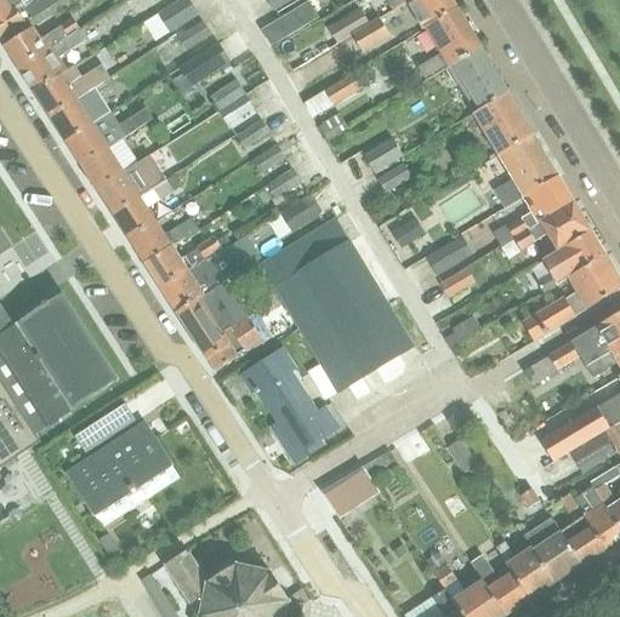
[(0,0),(0,32),(22,18),(13,4),(18,0),(0,0)]
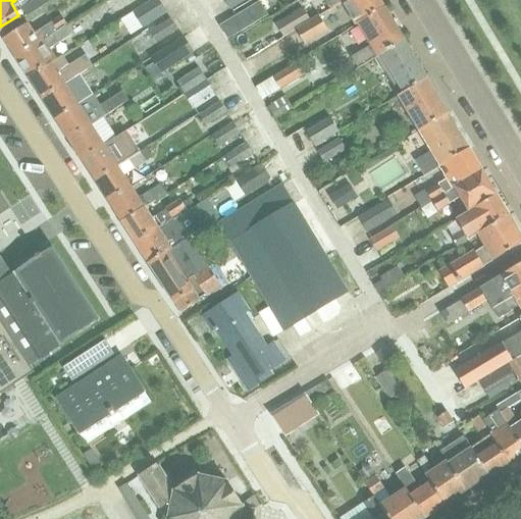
[(27,14),(47,0),(31,0),(21,6),(27,14)]
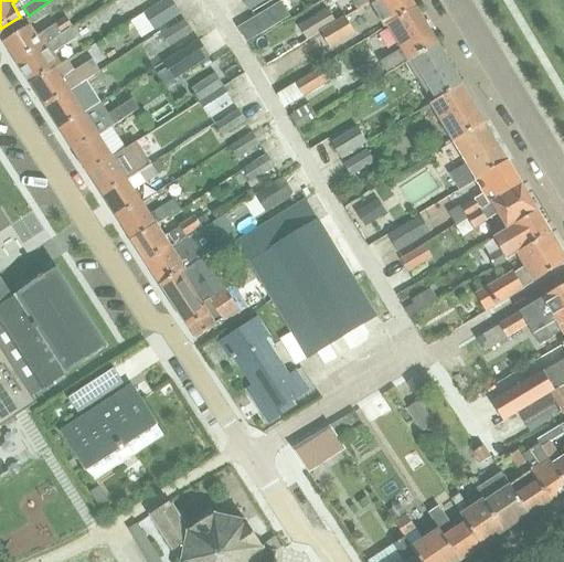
[(179,11),(172,0),(157,0),(141,10),(153,28),(179,11)]
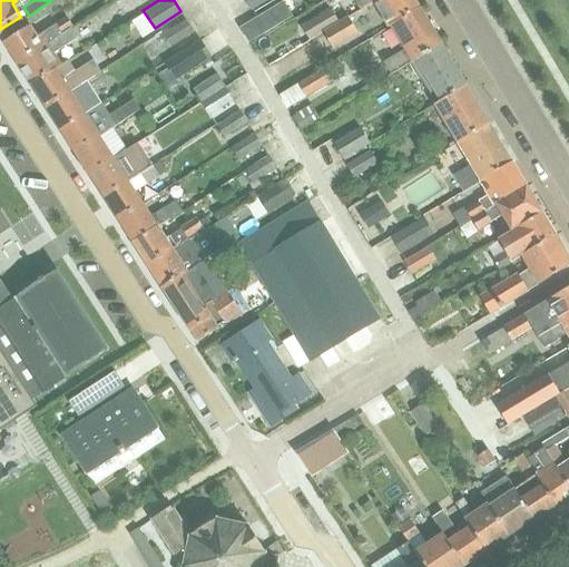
[(373,0),(386,25),(389,23),(390,23),(419,6),(415,0),(373,0)]
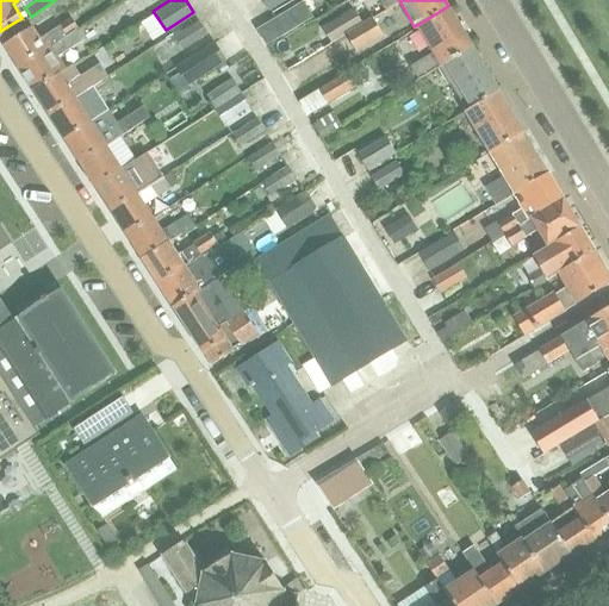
[(283,32),(309,18),(300,5),(296,8),(292,4),(273,14),(283,32)]
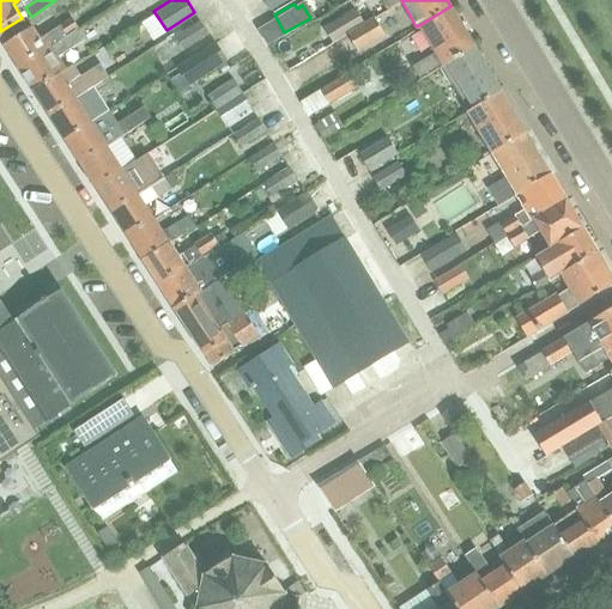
[(355,6),(323,25),(332,40),(346,31),(363,22),(355,6)]
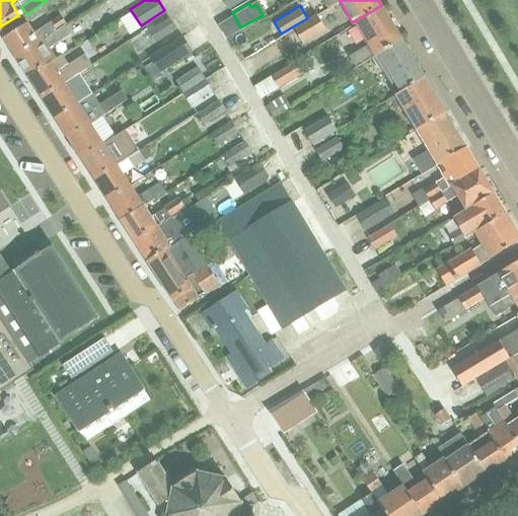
[(349,55),(355,65),(371,56),(400,38),(381,5),(355,21),(368,44),(349,55)]
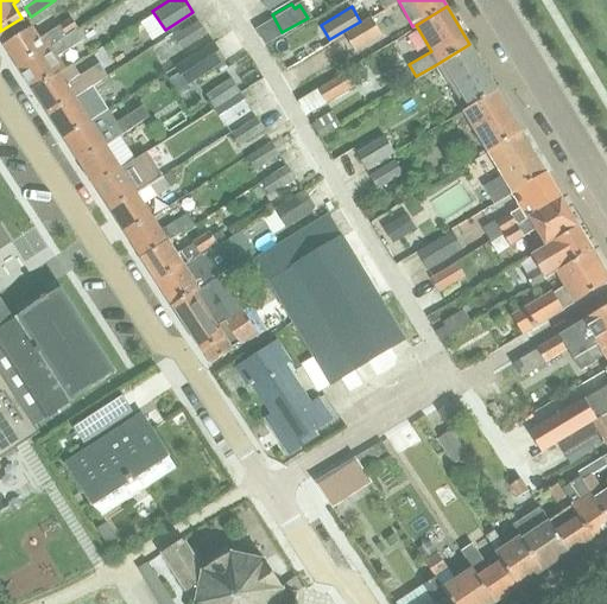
[(17,65),(74,27),(76,26),(70,16),(38,37),(30,24),(2,42),(17,65)]
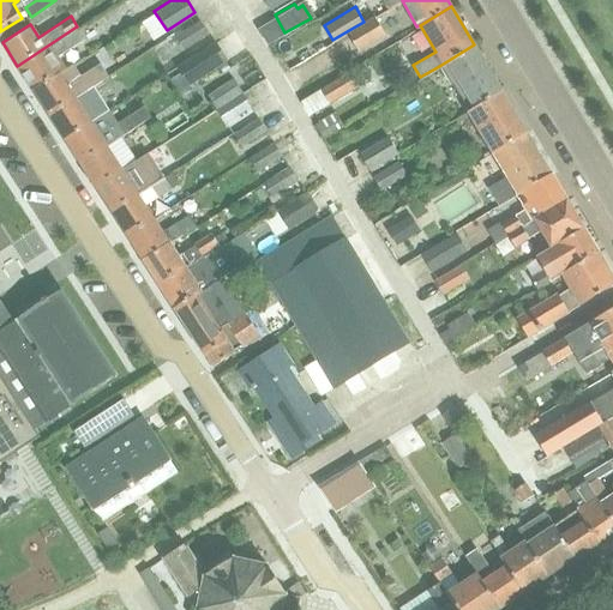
[(364,22),(347,31),(358,49),(385,32),(374,16),(364,22)]
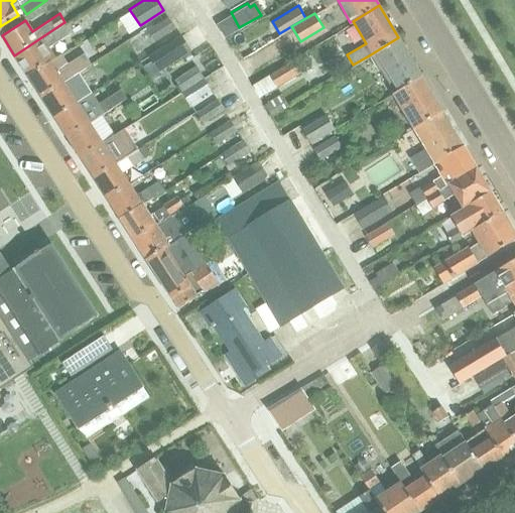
[(174,26),(167,15),(146,28),(153,39),(174,26)]
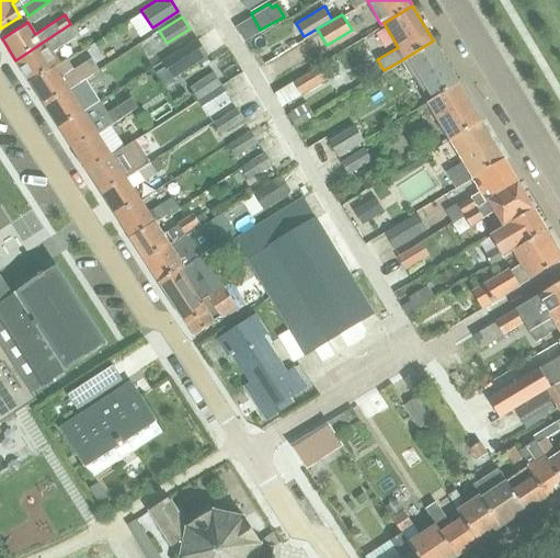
[(68,25),(15,60),(29,81),(58,63),(50,50),(75,35),(68,25)]
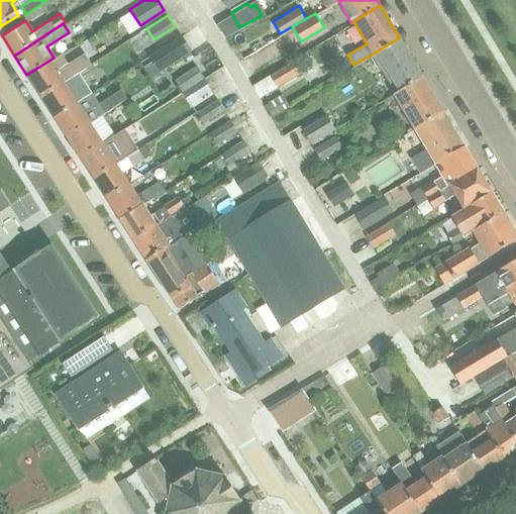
[(160,70),(190,50),(180,34),(149,55),(160,70)]
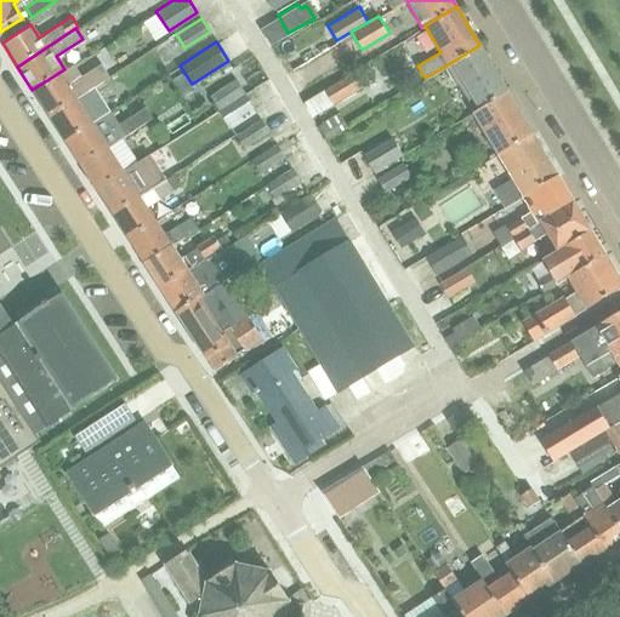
[(479,45),(444,67),(455,85),(458,84),(473,110),(507,90),(479,45)]
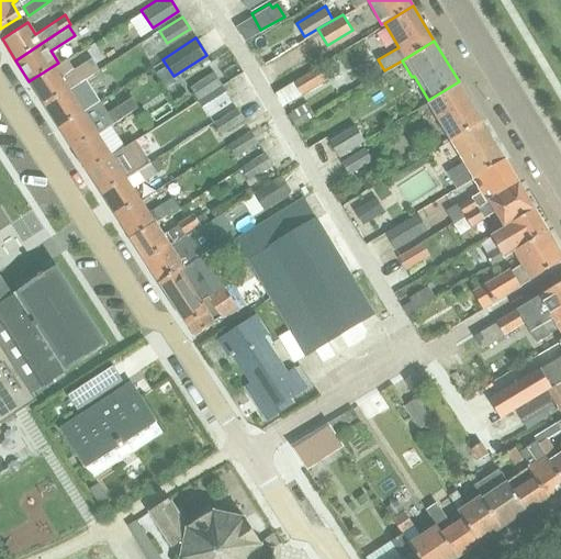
[(66,58),(58,63),(29,81),(44,104),(85,78),(91,74),(98,69),(90,57),(73,68),(66,58)]
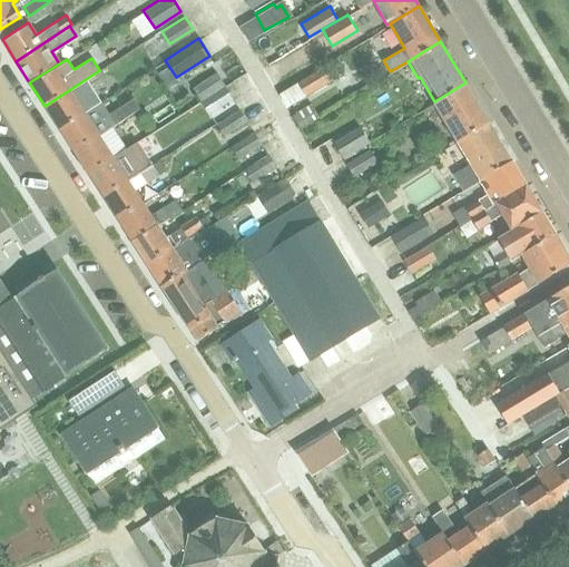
[(305,95),(317,87),(332,78),(323,65),(296,80),(305,95)]
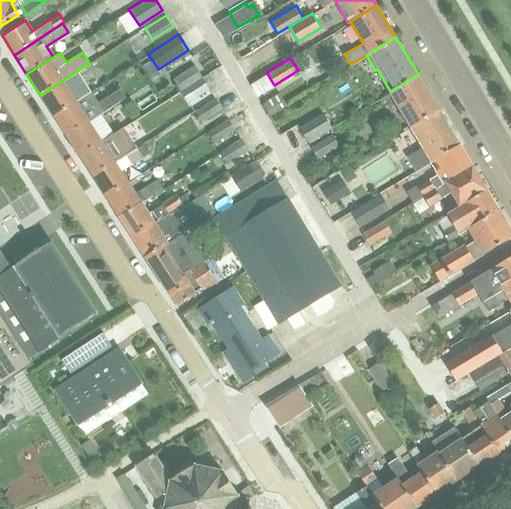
[(179,89),(197,78),(200,76),(193,66),(173,79),(179,89)]
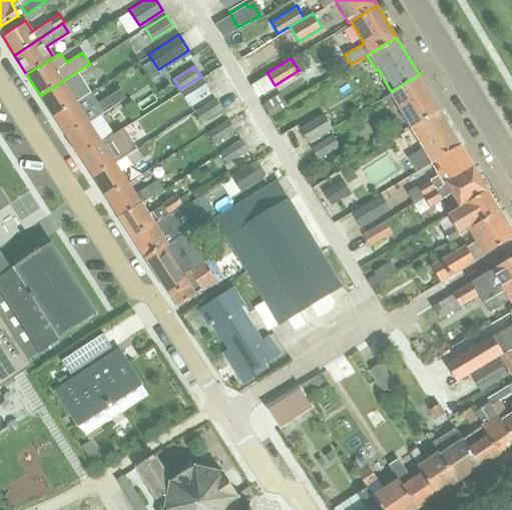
[(77,71),(40,95),(53,115),(75,101),(90,91),(77,71)]
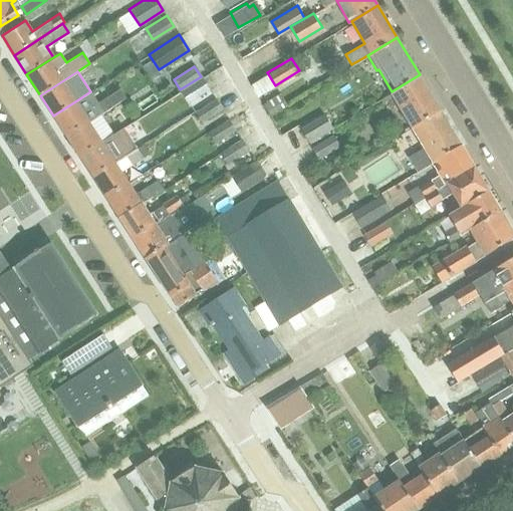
[(420,74),(392,91),(391,92),(411,126),(440,108),(420,74)]
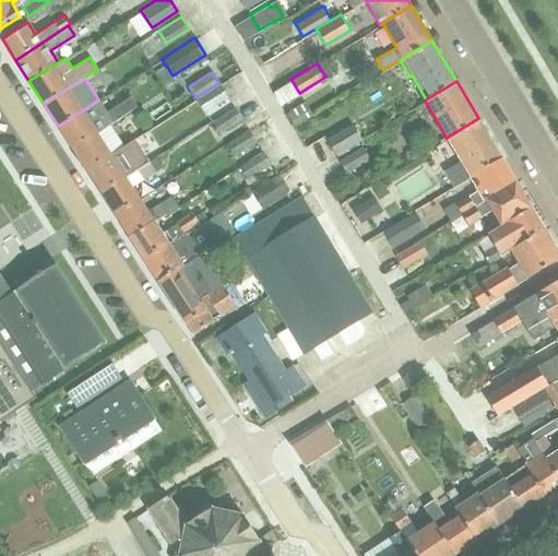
[(204,110),(226,96),(220,85),(197,99),(204,110)]
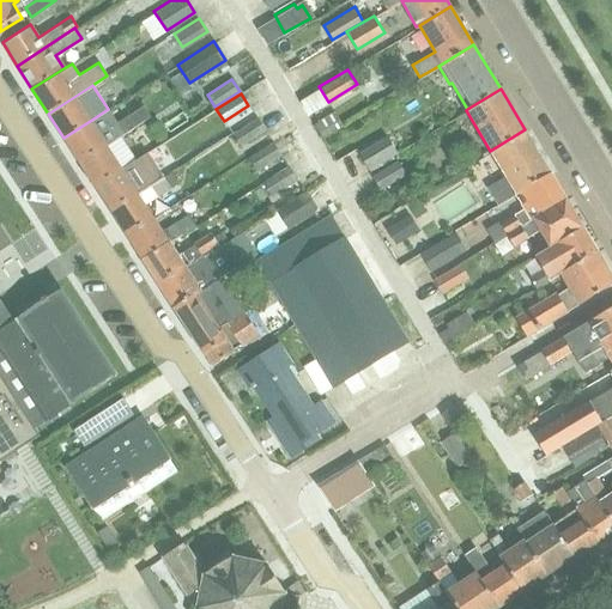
[(90,121),(64,138),(79,162),(105,145),(131,128),(149,116),(141,105),(116,122),(108,109),(90,121)]
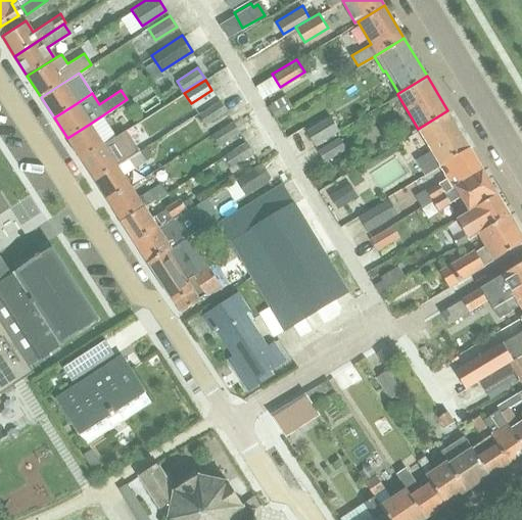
[(280,94),(266,103),(274,116),(288,107),(280,94)]
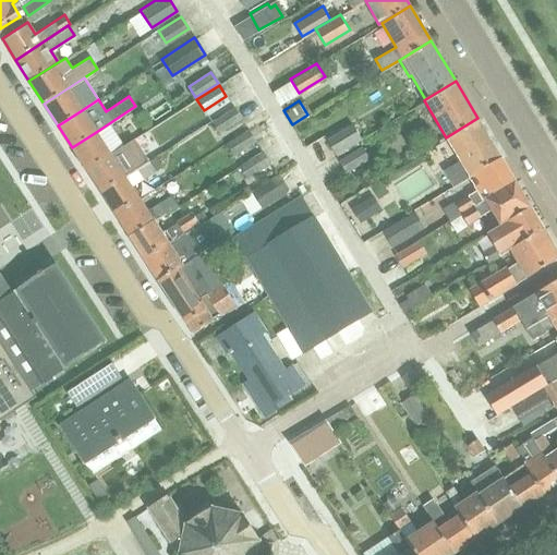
[(219,133),(240,120),(233,108),(213,121),(219,133)]
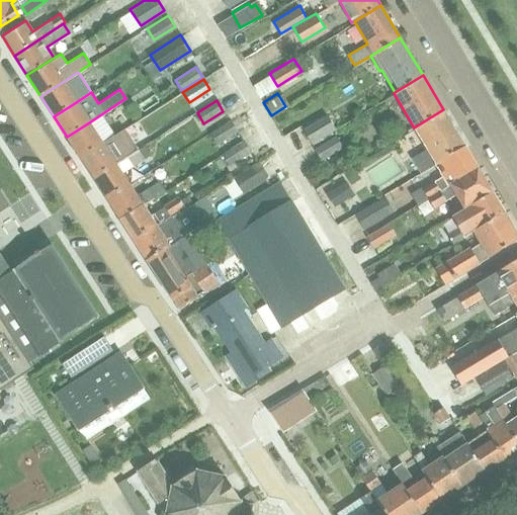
[(443,109),(414,127),(431,156),(435,163),(464,146),(443,109)]
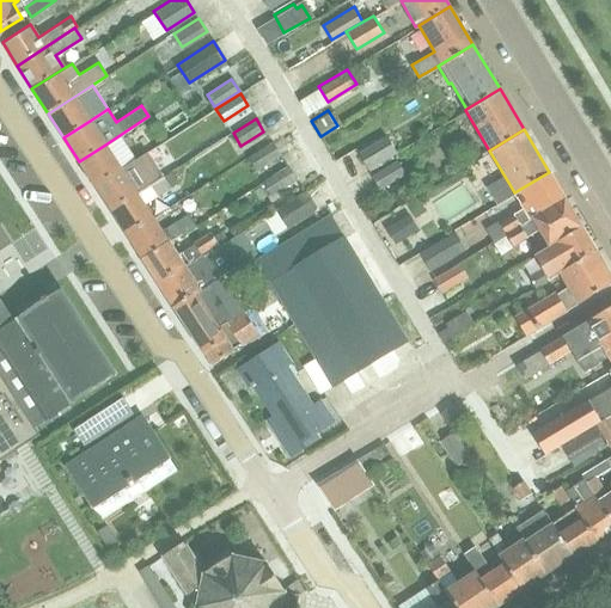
[(367,167),(395,151),(385,134),(356,152),(367,167)]
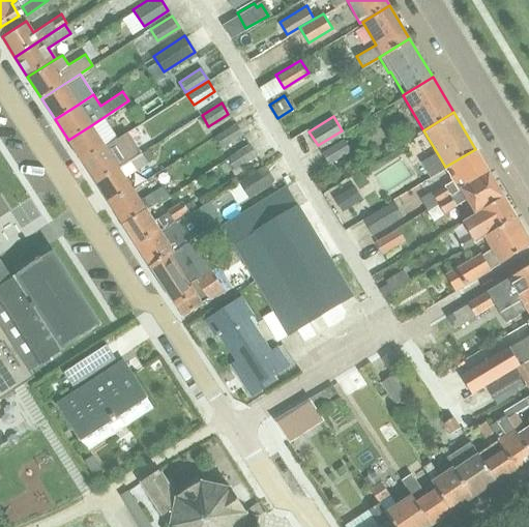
[(222,147),(241,135),(235,124),(215,137),(222,147)]
